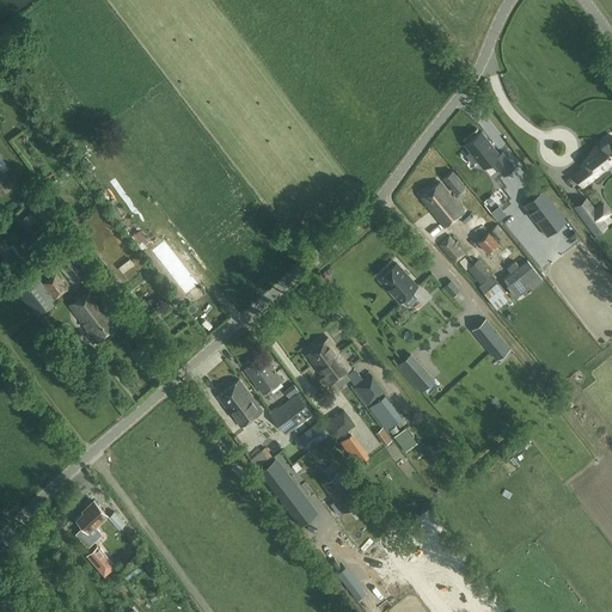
[(465,144),(483,167),(485,166),(493,160),(503,175),(514,166),(502,152),(500,154),(483,133),(482,132),(465,144)]
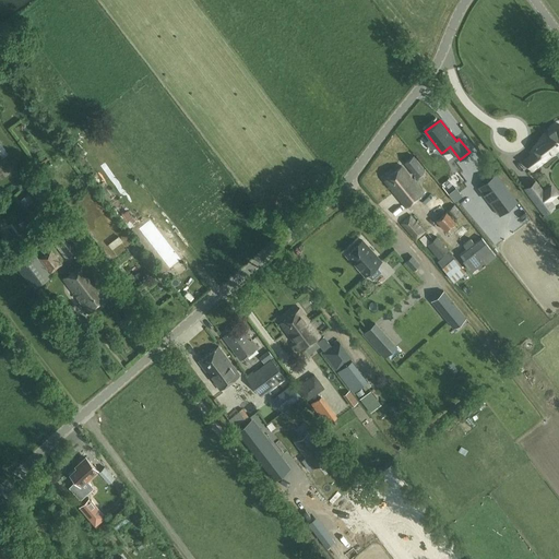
[(558,146),(558,125),(544,137),(547,140),(536,149),(537,151),(525,159),(532,168),(558,146)]
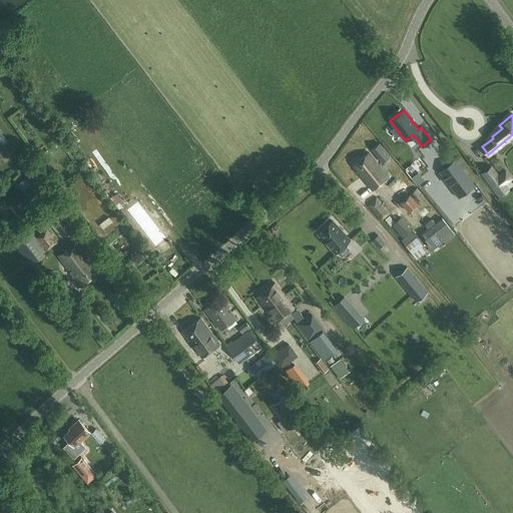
[(405,150),(412,158),(422,150),(414,141),(412,143),(413,144),(410,146),(407,142),(400,147),(403,151),(405,150)]
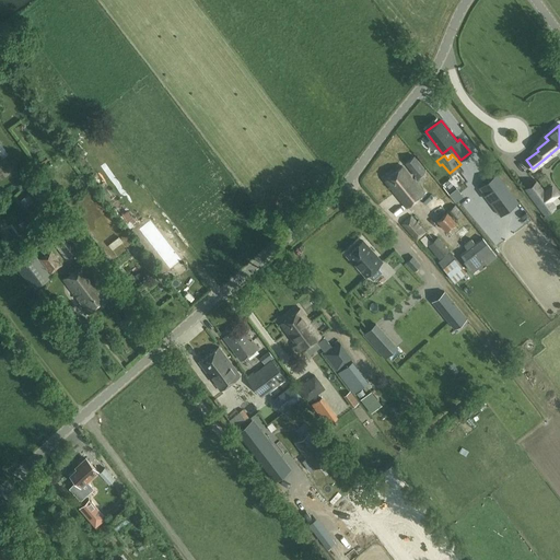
[(403,166),(385,179),(407,207),(424,194),(420,188),(423,186),(426,188),(434,182),(426,171),(416,158),(415,156),(412,158),(406,163),(410,170),(407,172),(403,166)]
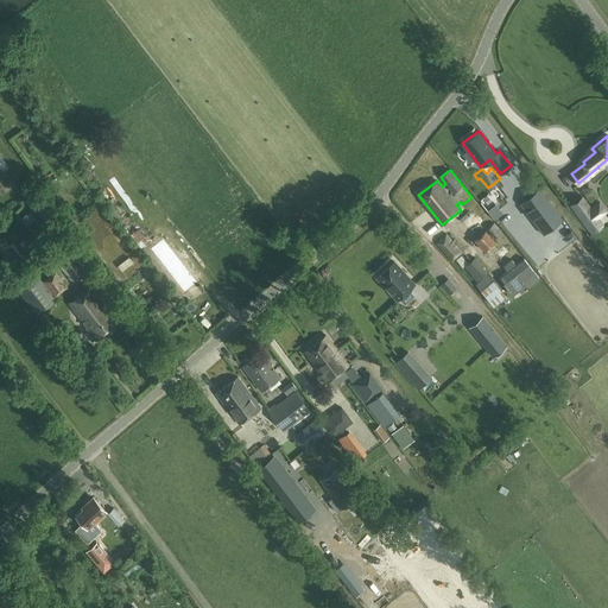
[(511,171),(500,176),(502,181),(513,177),(511,171)]
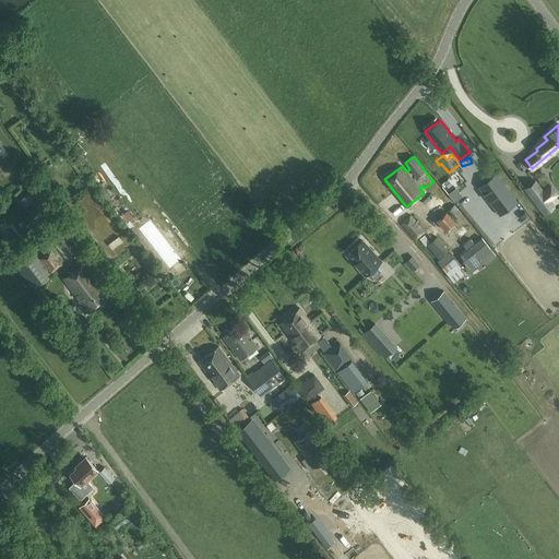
[(463,168),(468,176),(477,169),(472,163),(463,168)]
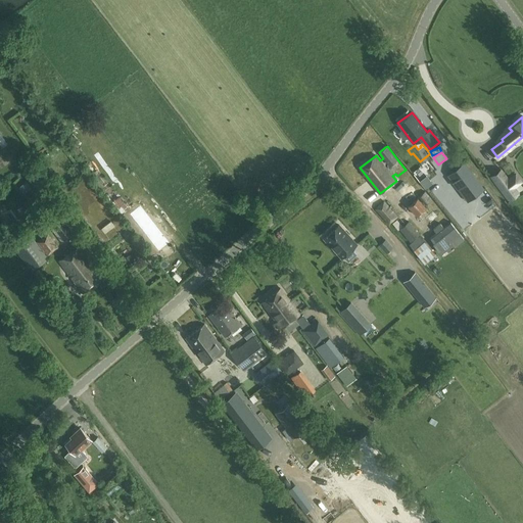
[(425,161),(415,172),(419,176),(429,165),(425,161)]
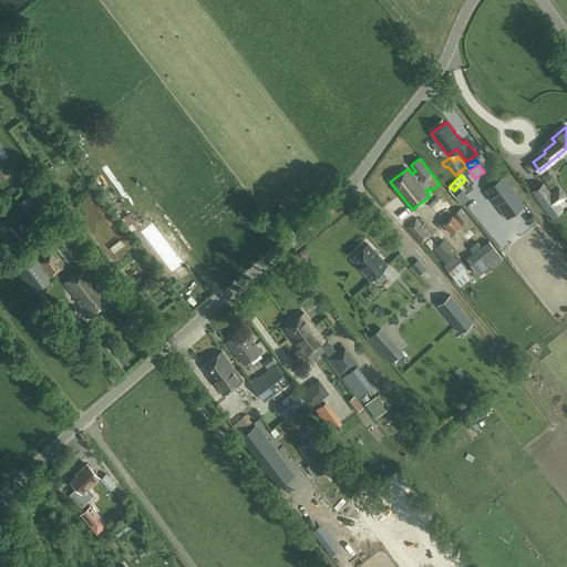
[(485,189),(506,217),(525,204),(503,176),(485,189)]
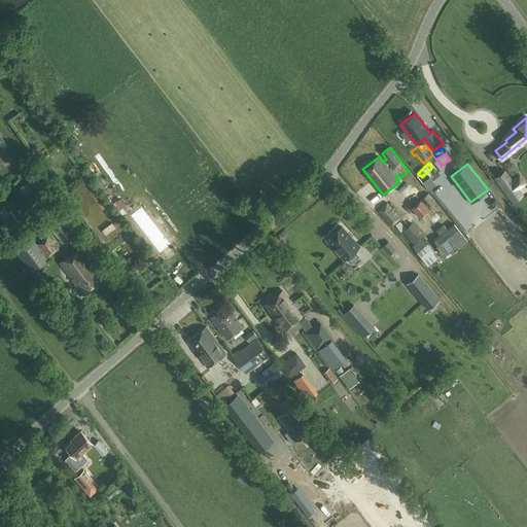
[(440,171),(424,182),(430,190),(446,179),(440,171)]
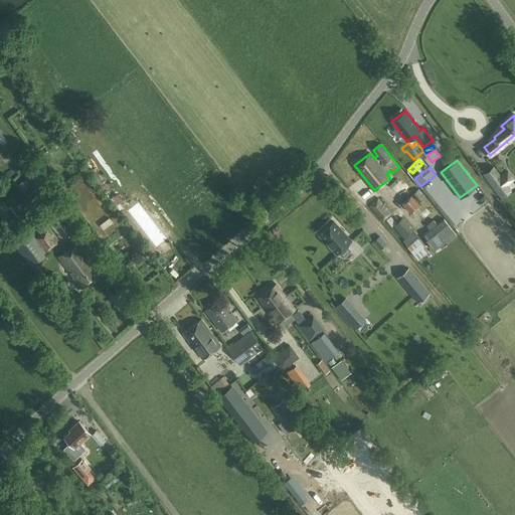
[(503,181),(493,167),(489,171),(484,174),(492,185),(501,196),(505,193),(510,190),(503,181)]
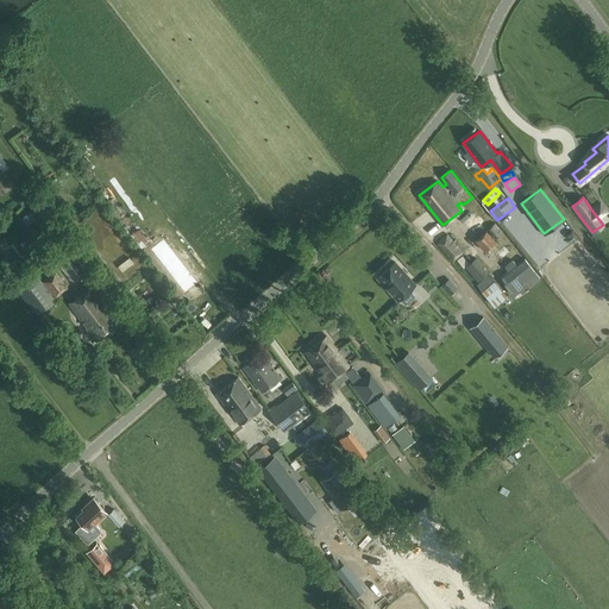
[(472,233),(483,223),(475,214),(464,225),(472,233)]
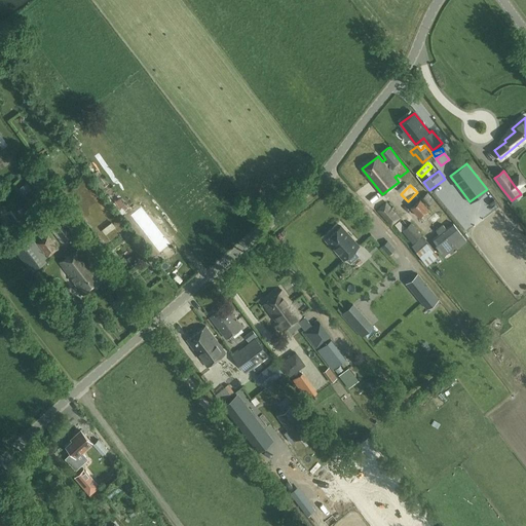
[(435,194),(439,202),(453,195),(448,187),(435,194)]
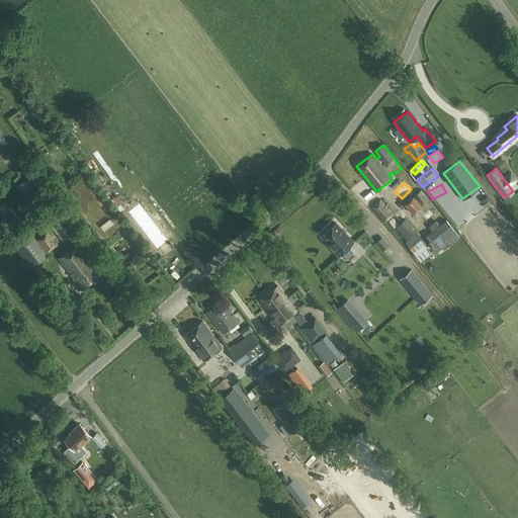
[(427,197),(421,189),(415,195),(421,202),(427,197)]
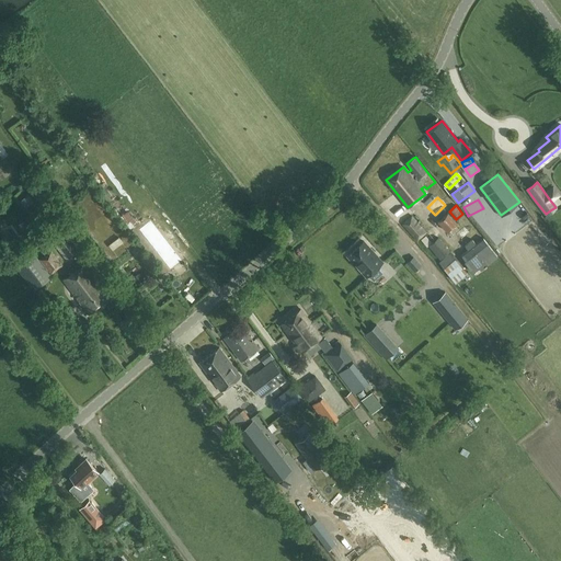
[(437,220),(447,232),(458,222),(447,212),(437,220)]
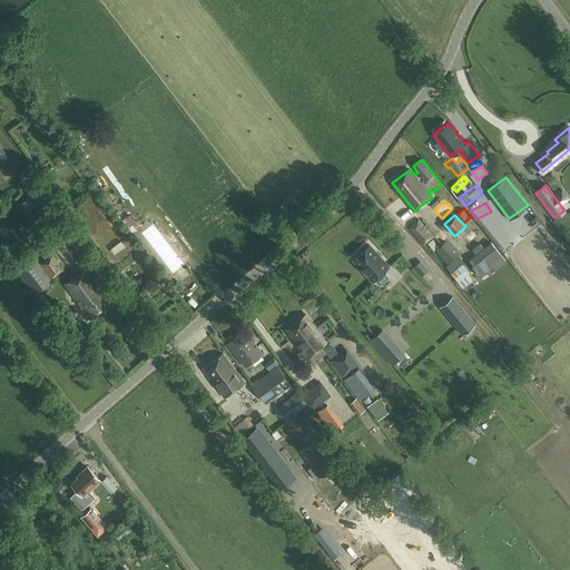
[(32,234),(41,227),(33,216),(25,223),(32,234)]
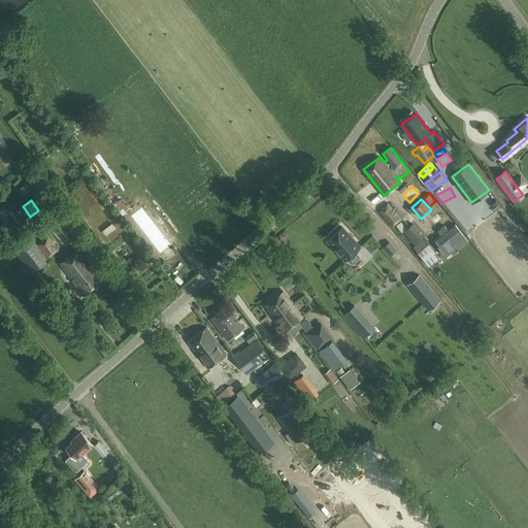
[(403,231),(414,244),(423,236),(406,216),(401,219),(388,202),(378,210),(392,227),(401,220),(407,227),(403,231)]
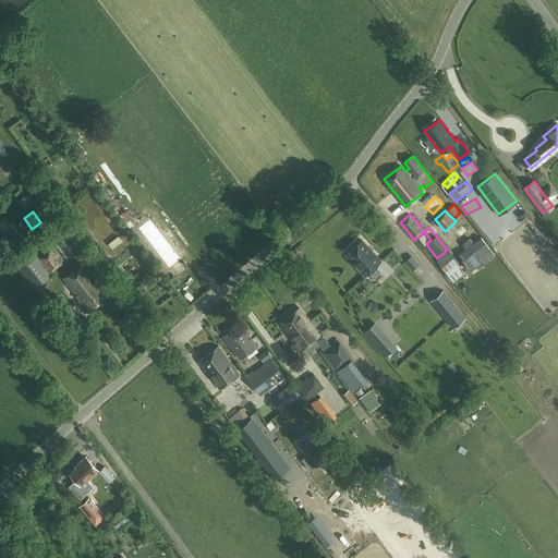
[(24,233),(31,229),(23,218),(17,222),(24,233)]
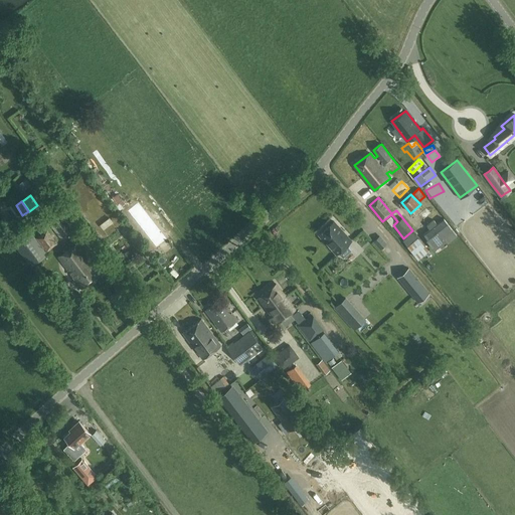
[(158,245),(168,237),(139,201),(129,209),(158,245)]
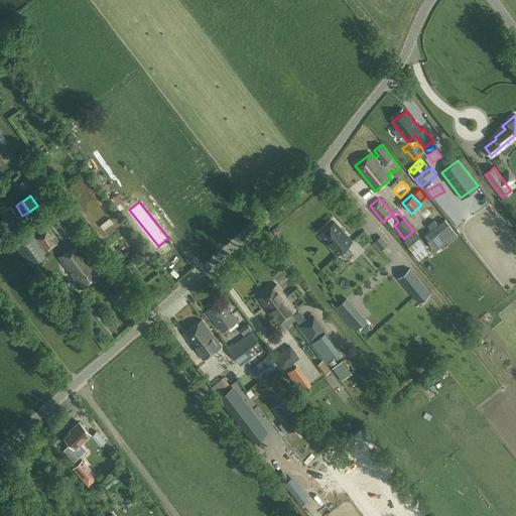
[(17,222),(16,221),(22,217),(13,203),(7,208),(4,203),(0,205),(0,216),(8,228),(17,222)]
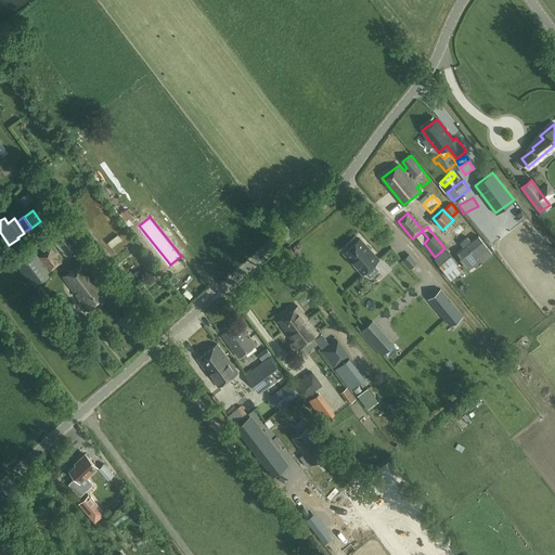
[(82,245),(63,220),(46,233),(65,258),(82,245)]
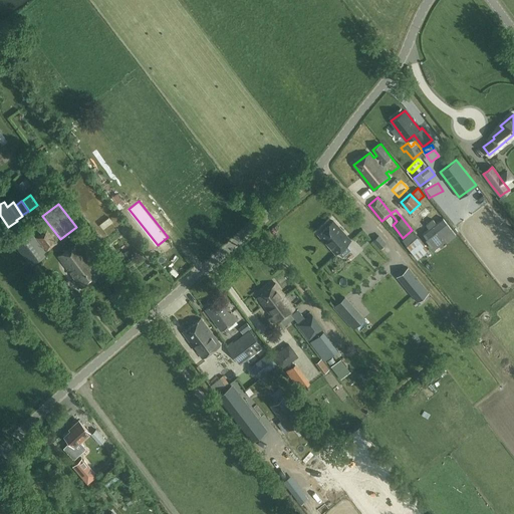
[(426,208),(419,215),(423,220),(431,213),(426,208)]
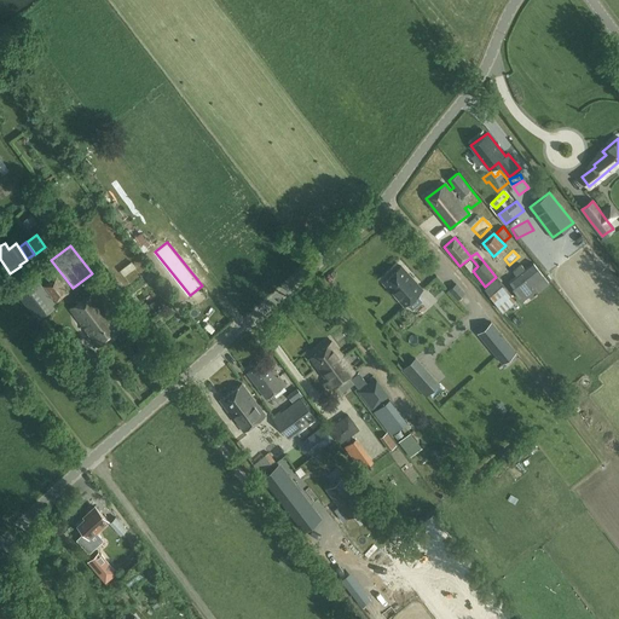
[(38,276),(53,262),(45,253),(30,265),(38,276)]
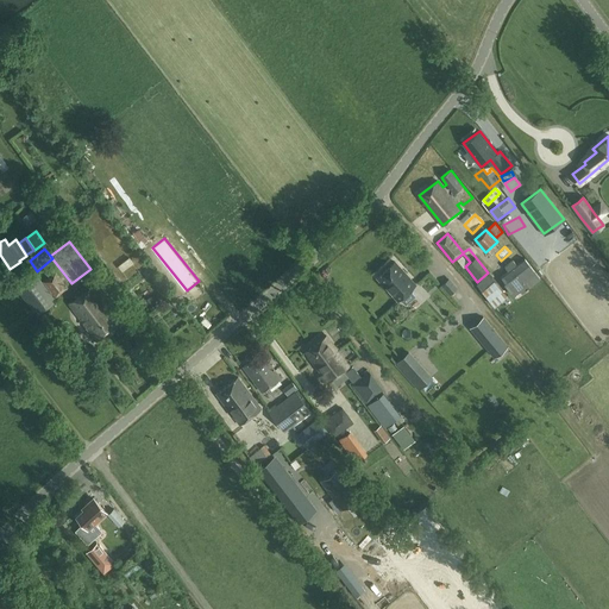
[(501,276),(515,295),(538,277),(534,272),(535,270),(527,259),(514,269),(513,268),(501,276)]
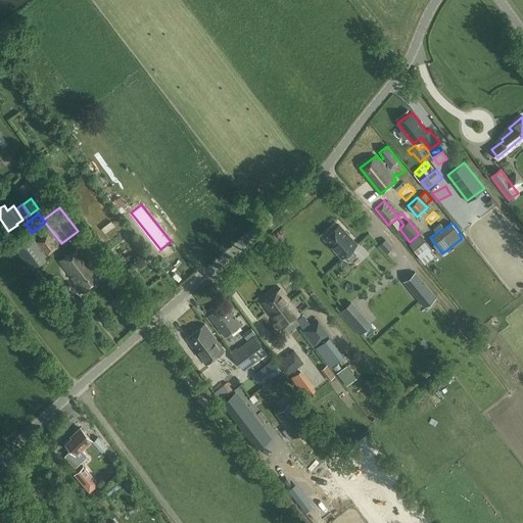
[(339,225),(324,238),(341,257),(357,244),(339,225)]
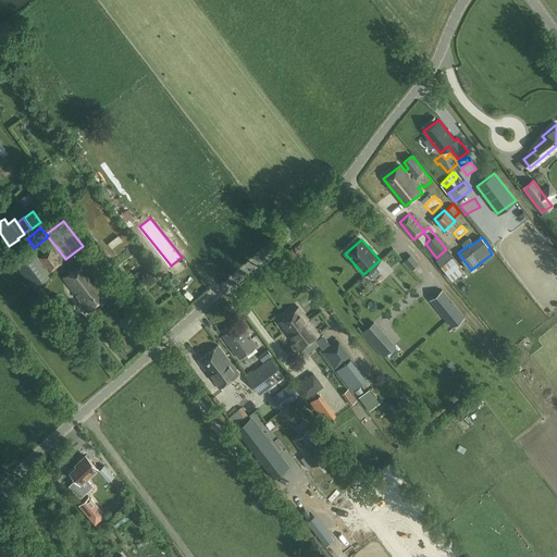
[(25,240),(7,255),(34,288),(51,274),(25,240)]
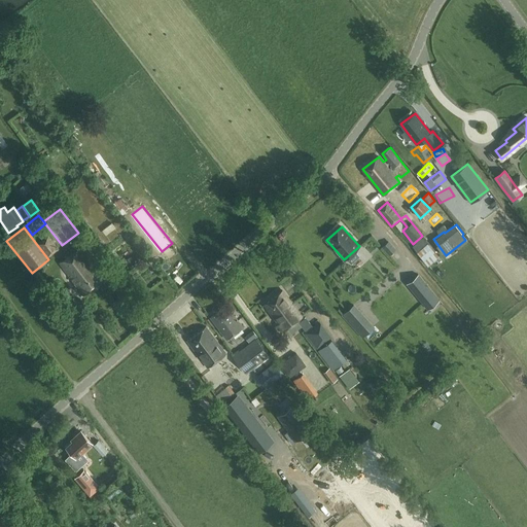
[(47,257),(59,248),(48,235),(37,243),(47,257)]
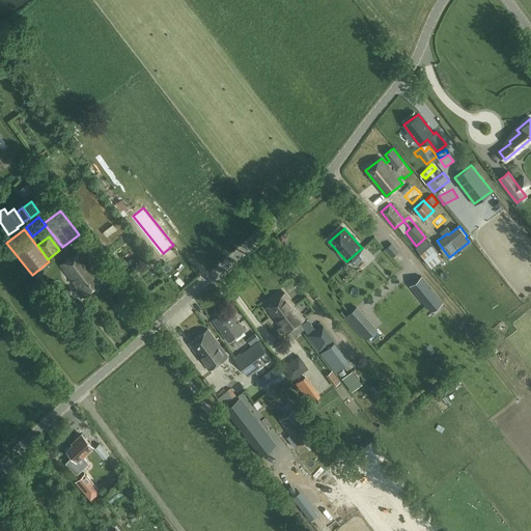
[(431,267),(443,257),(427,239),(416,249),(431,267)]
